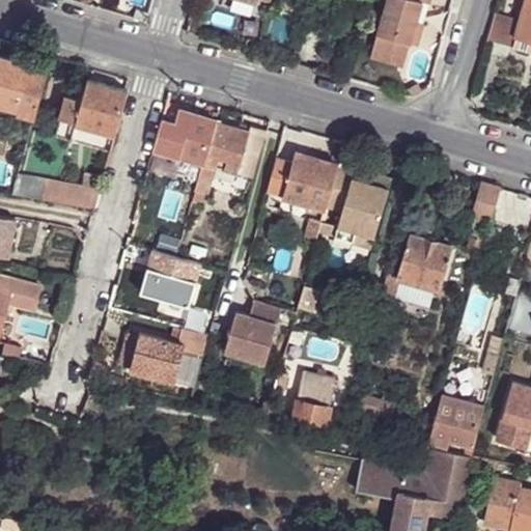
[(387,0),(373,46),(406,56),(410,40),(416,19),(421,0),(422,0),(430,2),(430,0),(387,0)]
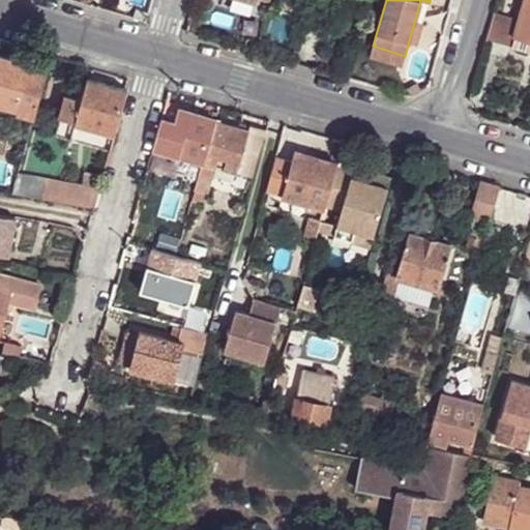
[(529,37),(529,0),(525,0),(517,34),(529,37)]
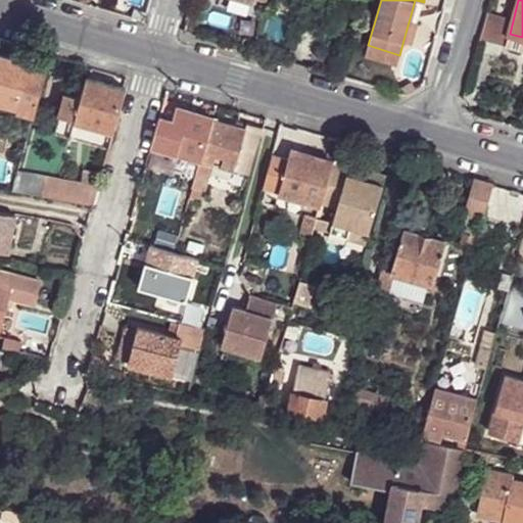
[(500,46),(507,19),(486,13),(479,41),(500,46)]
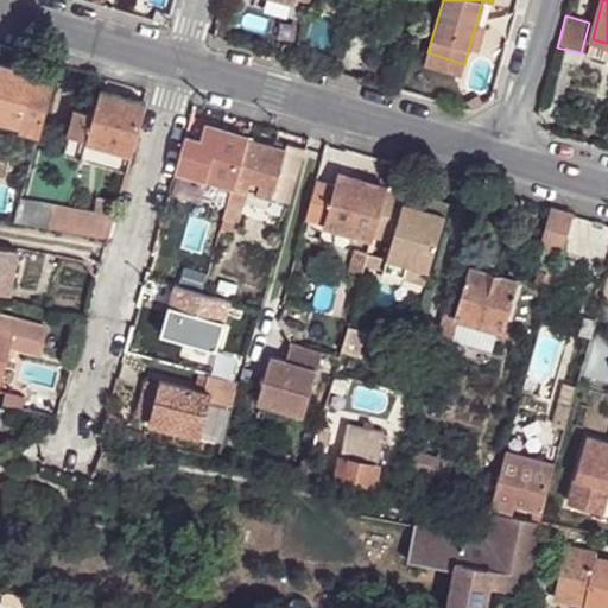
[(487,24),(476,21),(469,46),(480,50),(487,24)]
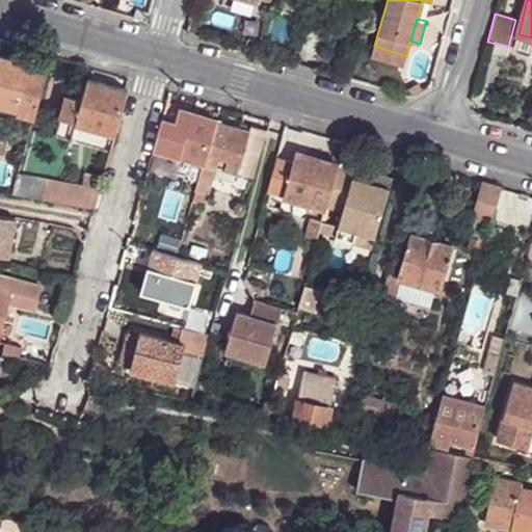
[(531,51),(531,37),(519,34),(514,48),(531,51)]
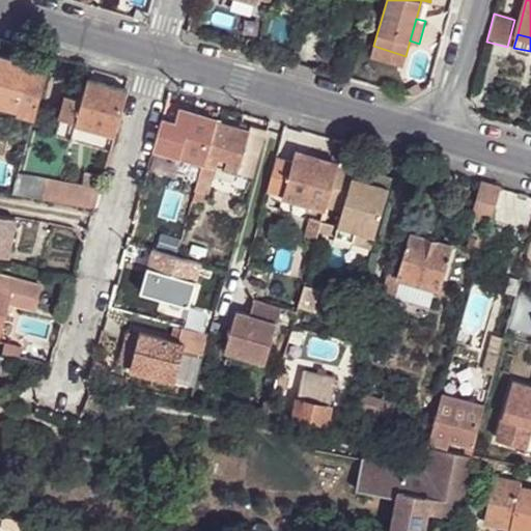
[(406,56),(373,46),(372,53),(403,63),(406,56)]
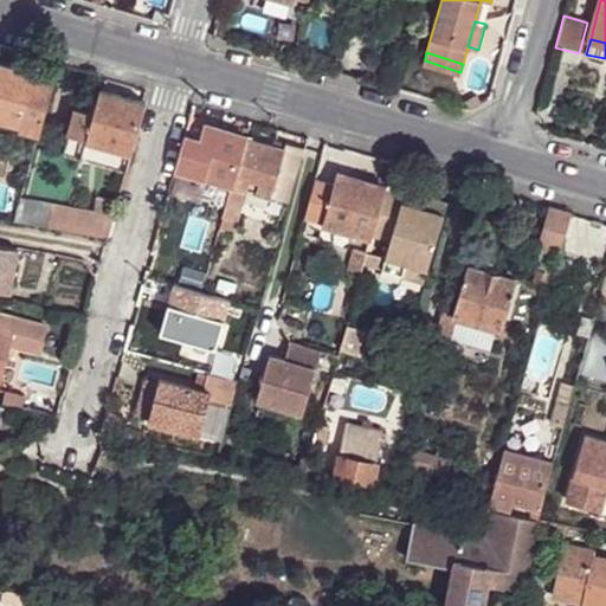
[(0,117),(39,128),(53,77),(0,62),(0,117)]
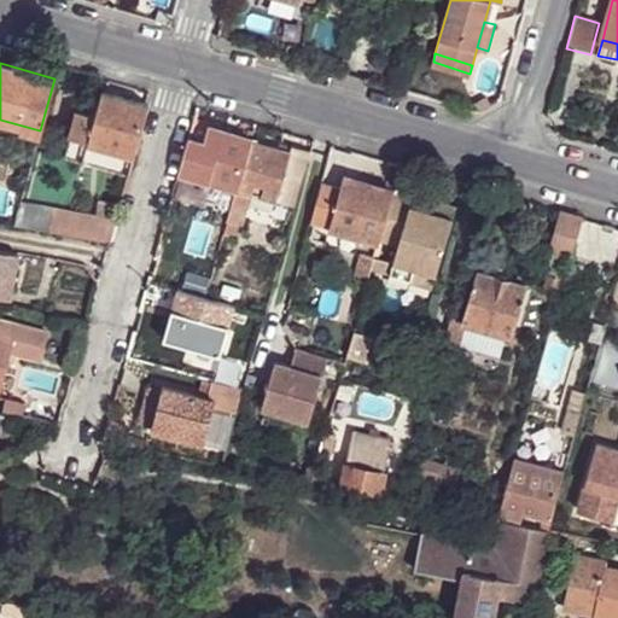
[(135,155),(149,106),(104,92),(101,92),(95,116),(91,115),(83,140),(135,155)]
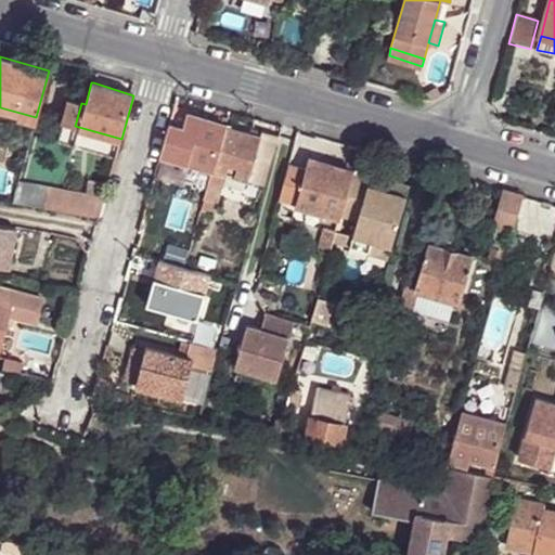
[(116,156),(121,139),(75,126),(81,103),(71,100),(65,121),(60,141),(116,156)]
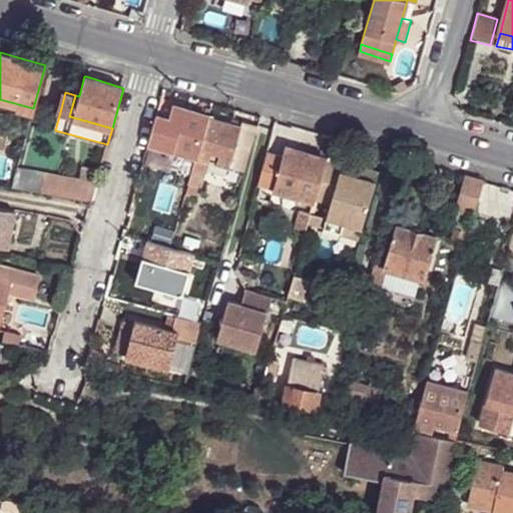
[(175,150),(196,156),(206,116),(172,106),(160,145),(160,146),(175,150)]
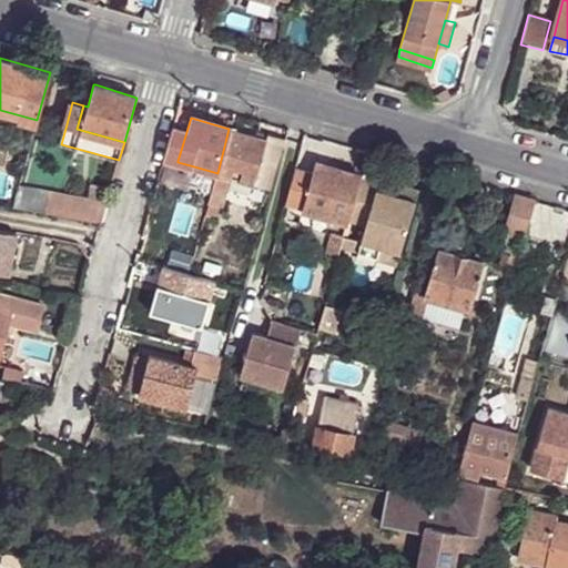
[(217,173),(271,189),(283,144),(265,139),(229,129),(217,173)]
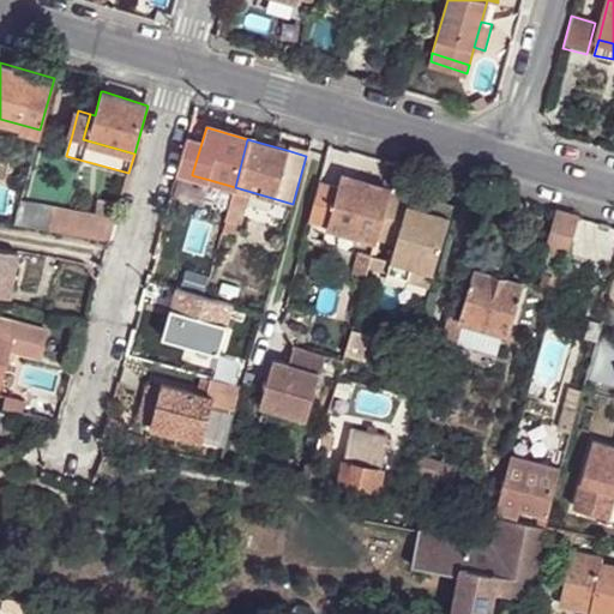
[(307,150),(288,144),(287,150),(306,156),(307,150)]
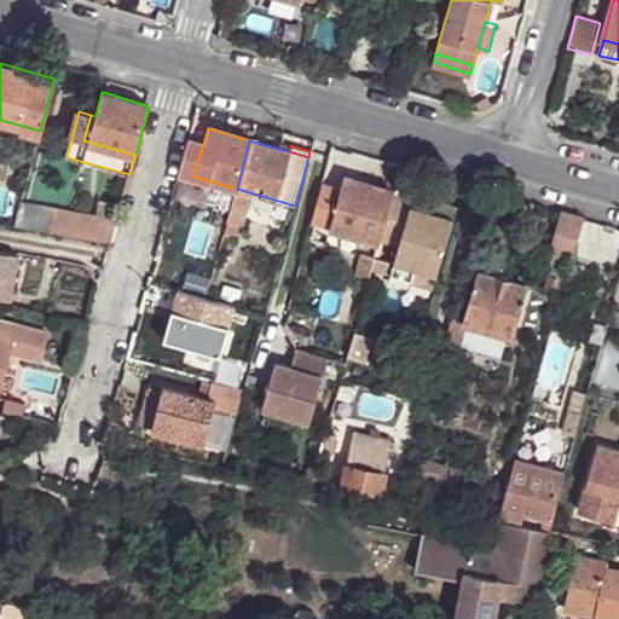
[(207,198),(212,181),(194,177),(190,194),(207,198)]
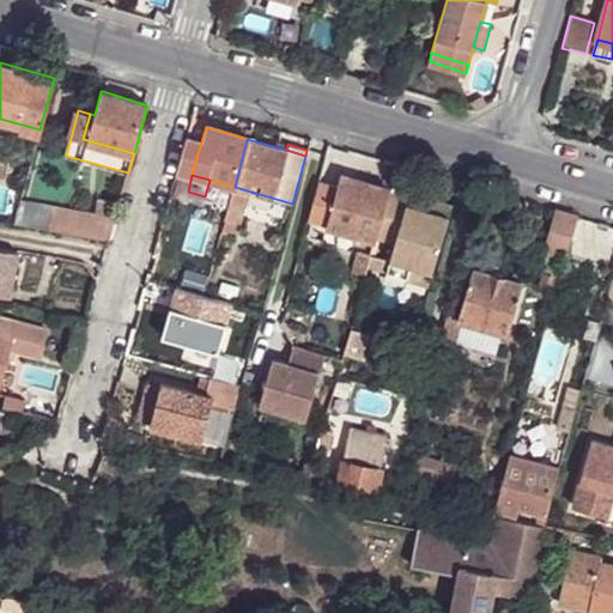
[(388,189),(339,177),(337,187),(317,182),(307,222),(326,226),(322,240),(353,248),(357,235),(375,240),(375,238),(387,192),(388,189)]
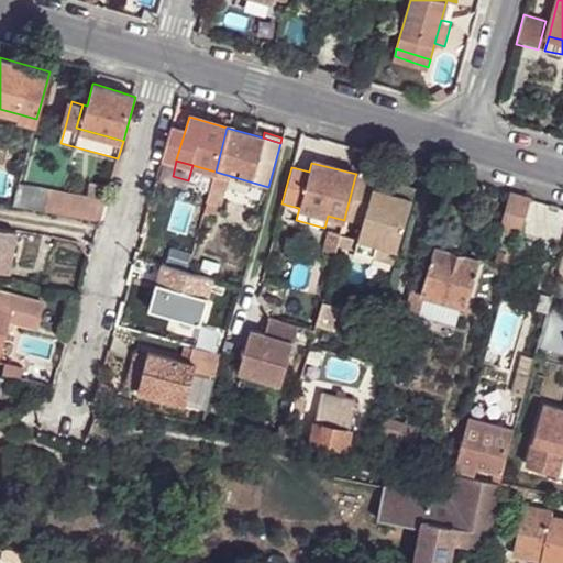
[(214,175),(208,200),(221,203),(228,178),(214,175)]
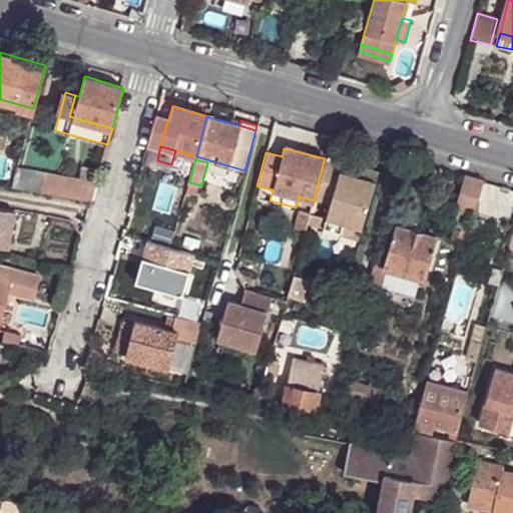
[(340,164),(324,160),(314,199),(330,204),(324,227),(341,232),(344,222),(361,226),(376,170),(355,165),(355,168),(340,164)]
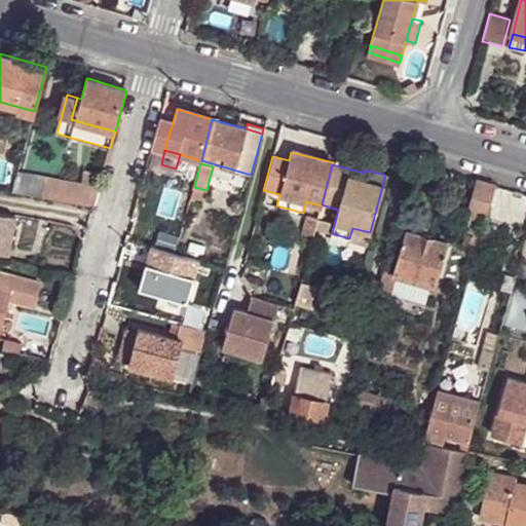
[(12,192),(42,198),(45,180),(17,174),(12,192)]
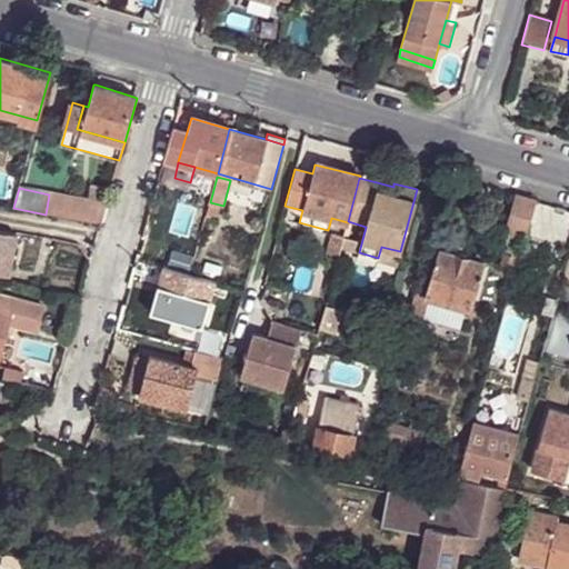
[(109,198),(51,188),(49,195),(96,203),(107,206),(109,198)]
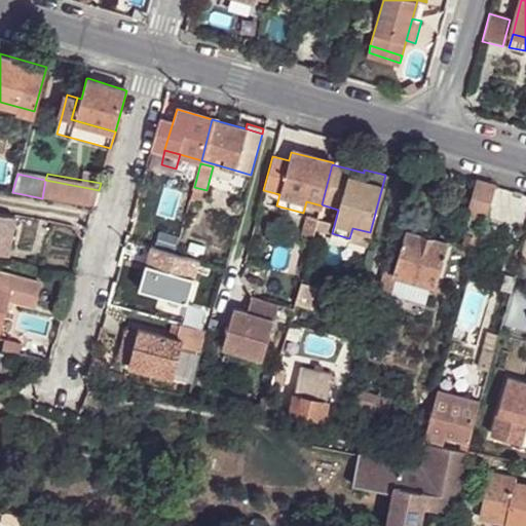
[(94,209),(99,190),(88,188),(45,180),(42,198),(94,209)]
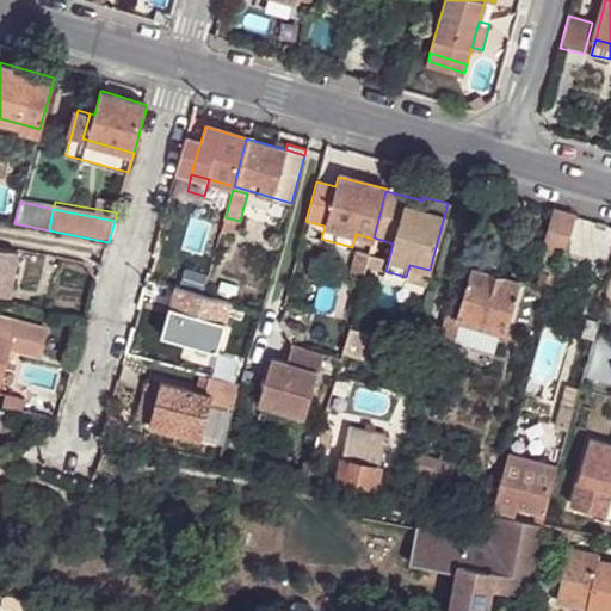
[(566,252),(575,216),(556,210),(547,246),(566,252)]
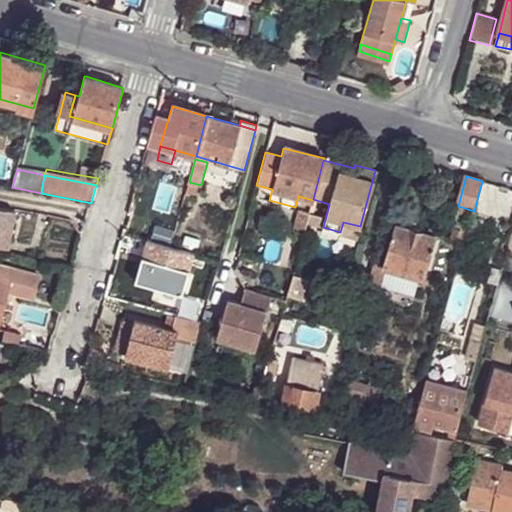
[(15,210),(0,207),(0,221),(12,224),(15,210)]
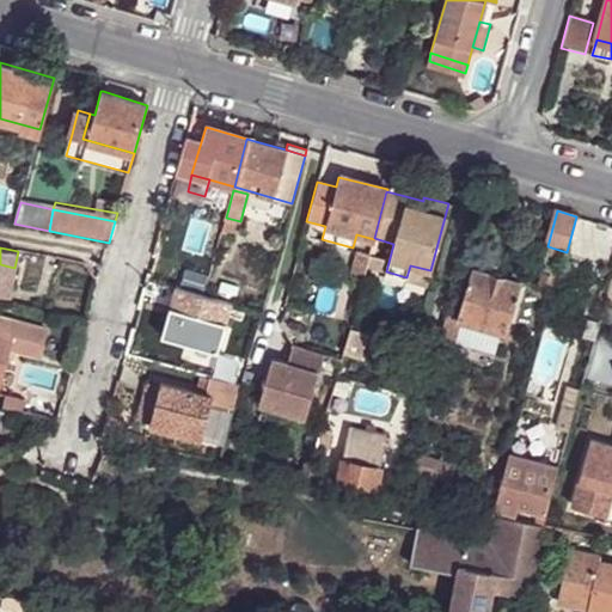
[(363,277),(371,254),(355,251),(350,275),(363,277)]
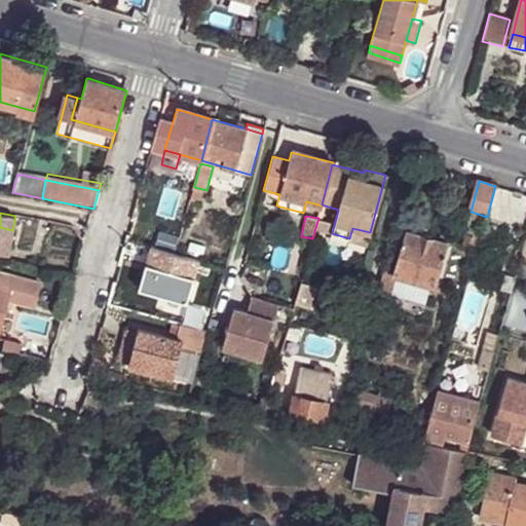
[(423,224),(419,236),(433,240),(436,228),(423,224)]
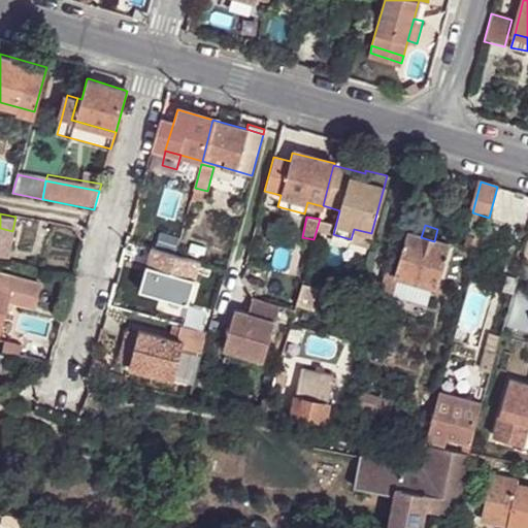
[(12,231),(0,228),(0,250),(8,252),(12,231)]
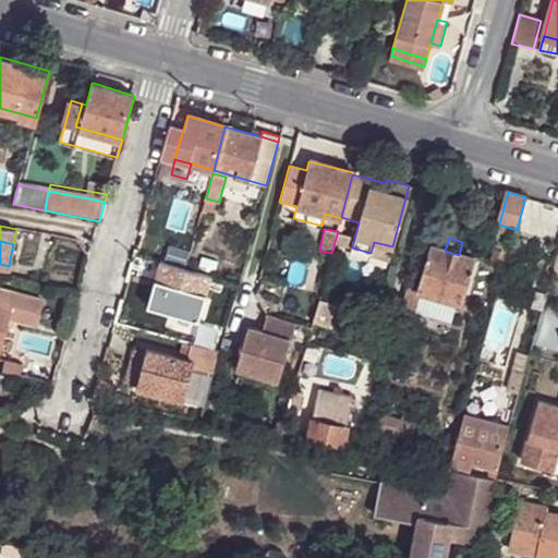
[(390,258),(392,246),(374,242),(371,253),(390,258)]
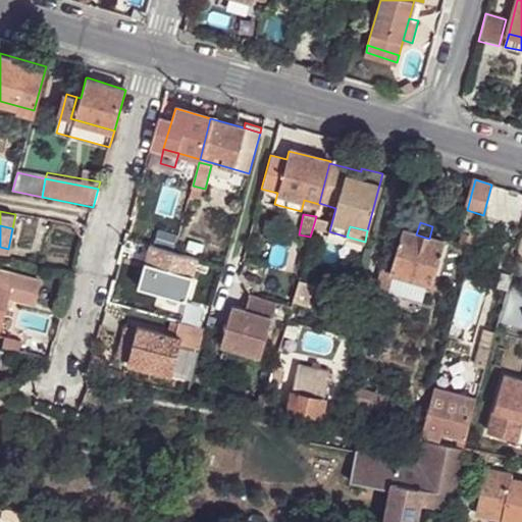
[(459,243),(474,247),(477,233),(463,229),(459,243)]
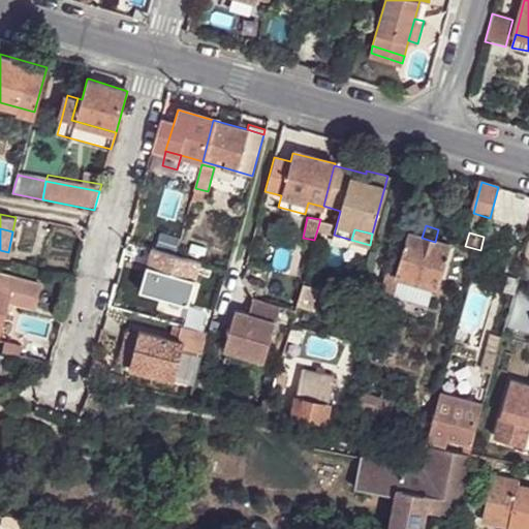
[(435,242),(422,238),(407,234),(395,276),(438,287),(450,246),(435,242)]
